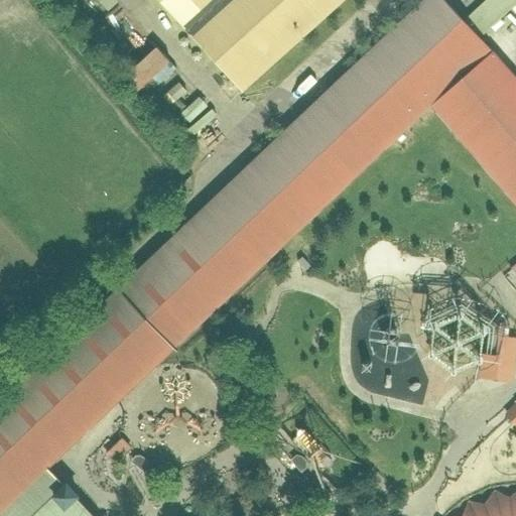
[(422,0),(126,284),(0,404),(0,515),(92,515),(89,512),(63,485),(47,469),(58,458),(92,426),(105,413),(114,405),(131,389),(151,370),(160,362),(211,312),(429,105),(515,204),(515,81),(488,49),(477,35),(515,0),(484,0),(463,19),(445,0),(422,0)]
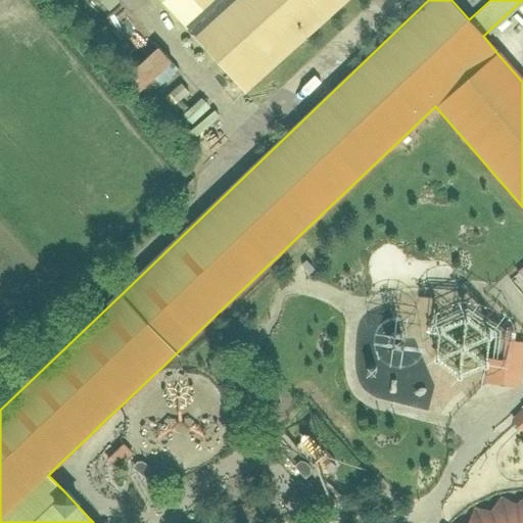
[(106,0),(94,13),(132,53),(149,37),(112,0),(106,0)]
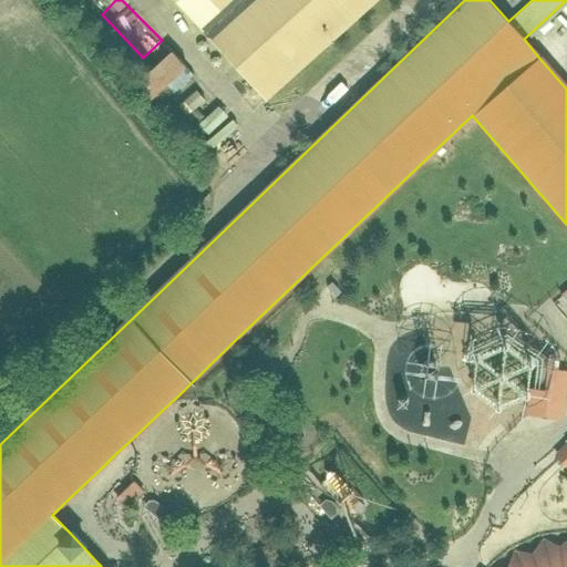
[(175,0),(265,100),(374,0),(175,0)]
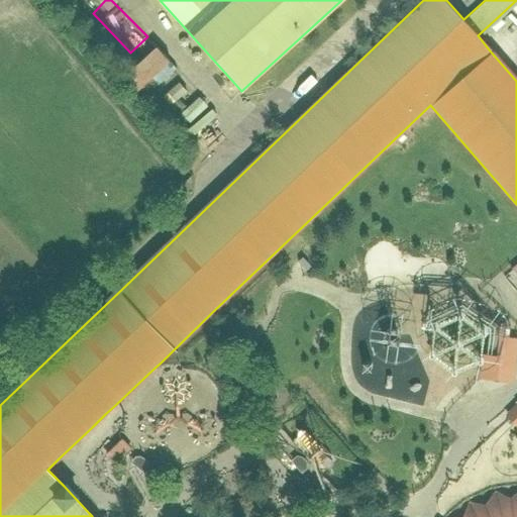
[(160,77),(164,88),(180,81),(167,49),(140,61),(149,81),(160,77)]
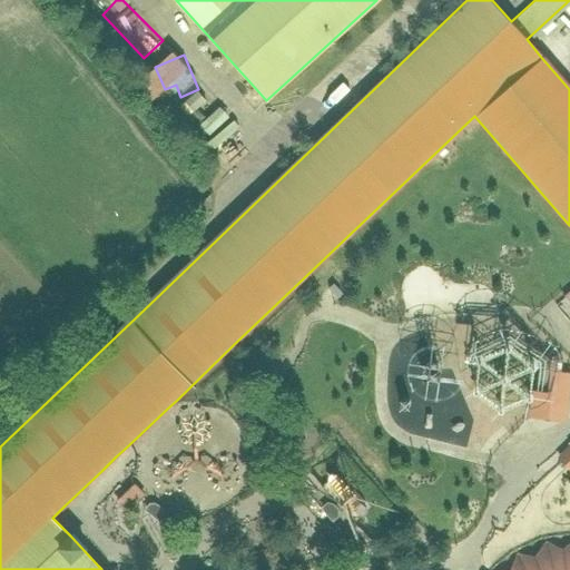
[(213,133),(229,119),(205,87),(187,100),(213,133)]
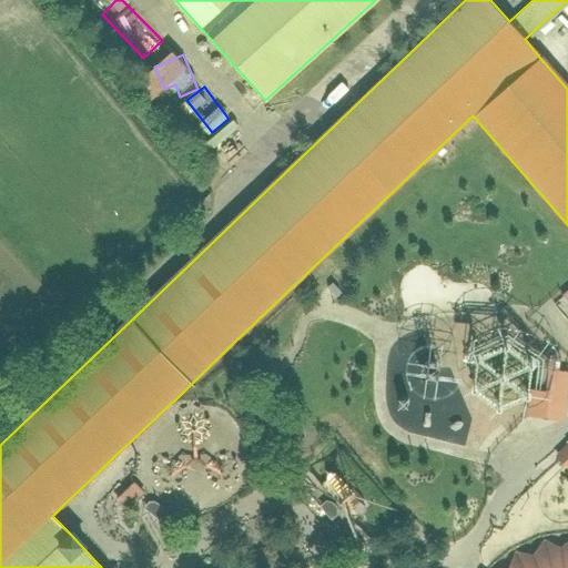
[(567,443),(555,456),(558,459),(567,469),(567,443)]
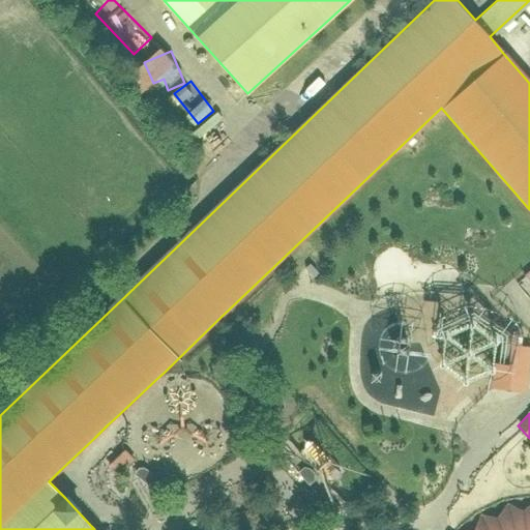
[(134,462),(124,451),(106,468),(114,477),(116,478),(134,462)]
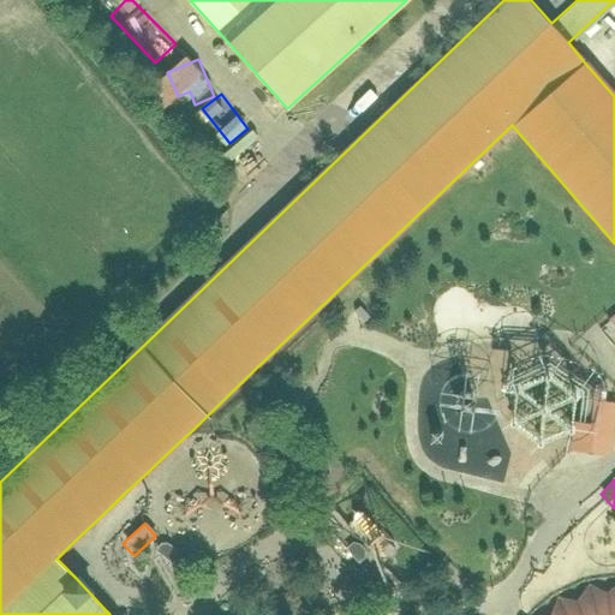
[(160,544),(154,551),(166,561),(171,565),(175,557),(175,551),(165,543),(160,544)]
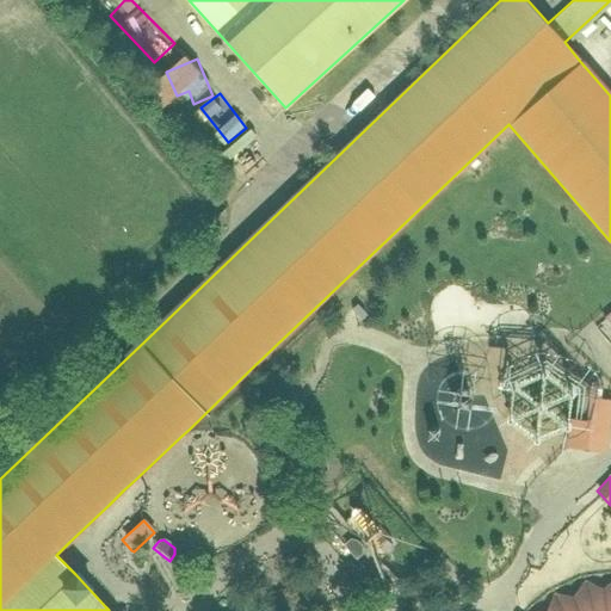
[(350,539),(345,544),(356,557),(360,553),(360,549),(355,541),(350,539)]
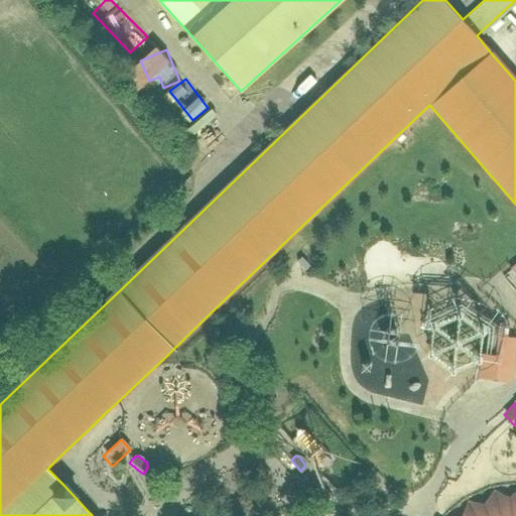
[(515,515),(515,491),(509,496),(494,490),(485,503),(468,502),(462,515),(515,515)]
